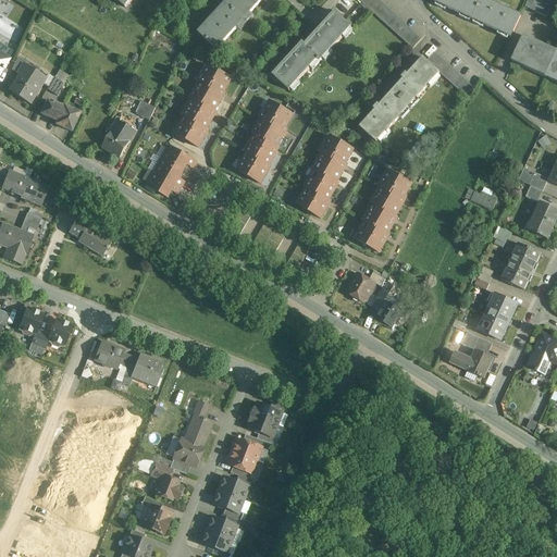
[(261,0),(229,0),(225,4),(244,21),(261,0)]
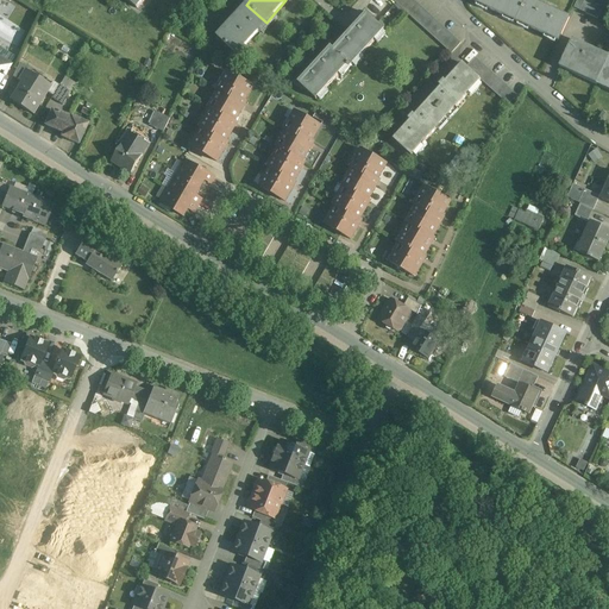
[(414,1),(413,0),(405,0),(399,7),(405,12),(414,1)]
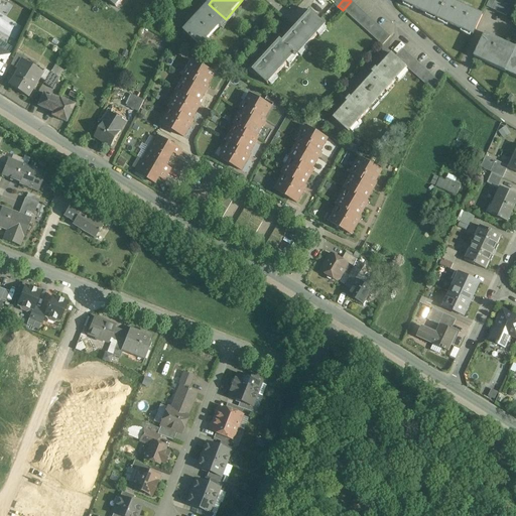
[(482,16),(447,0),(403,0),(402,2),(473,35),(482,16)]
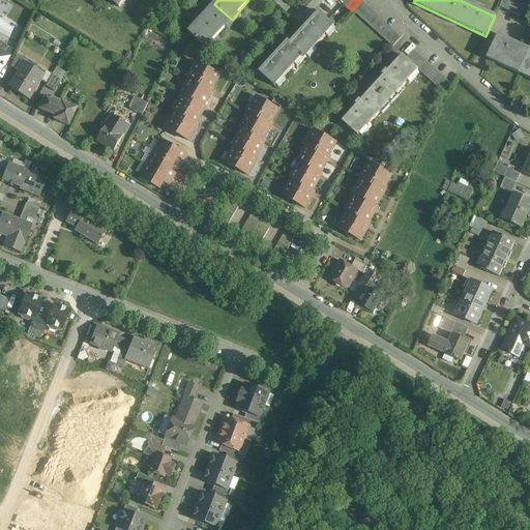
[(519,3),(511,0),(502,0),(499,7),(521,17),(521,18),(526,6),(519,3)]
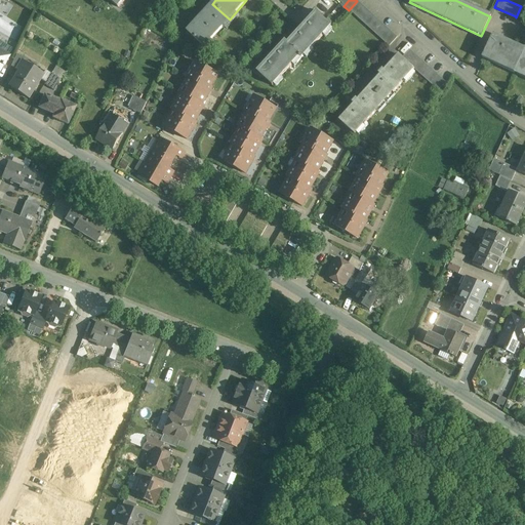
[(362,6),(357,1),(349,10),(354,14),(362,6)]
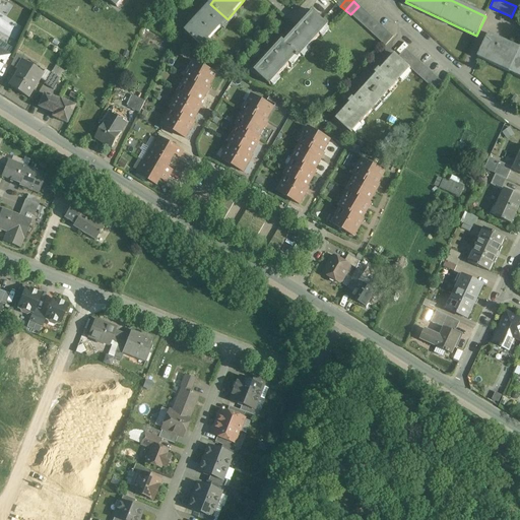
[(228,19),(210,4),(185,30),(202,47),(228,19)]
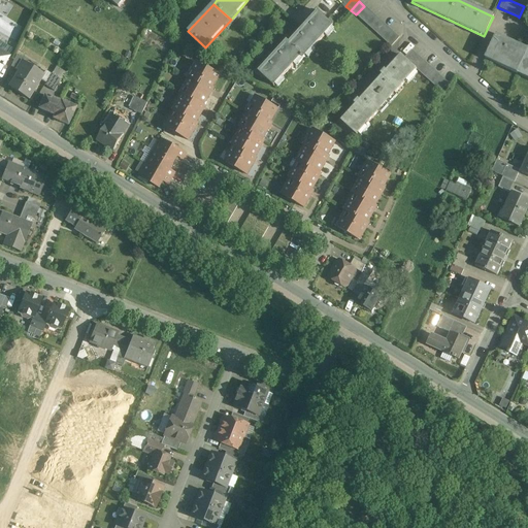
[(369,10),(364,6),(356,14),(361,20),(369,10)]
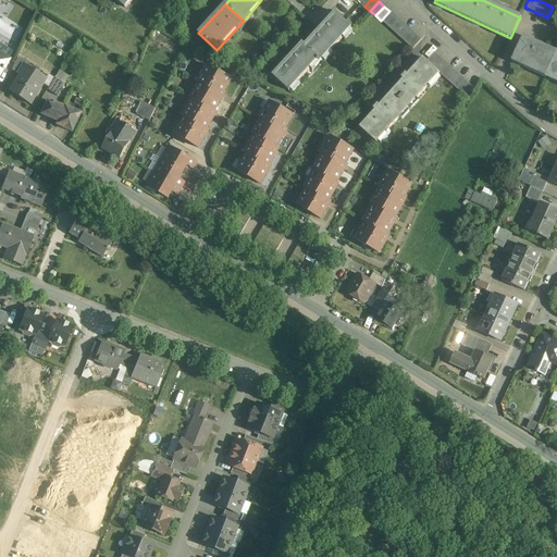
[(395,15),(390,11),(381,21),(386,25),(395,15)]
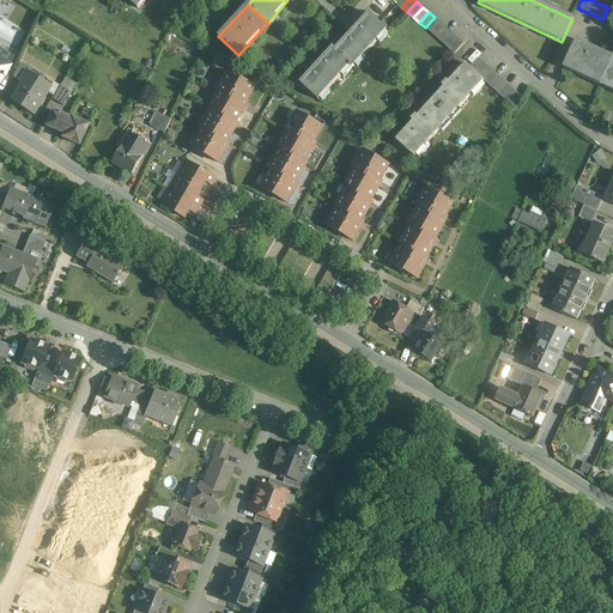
[(369,14),(335,50),(352,64),(350,67),(352,70),(354,68),(353,67),(387,31),(369,14)]
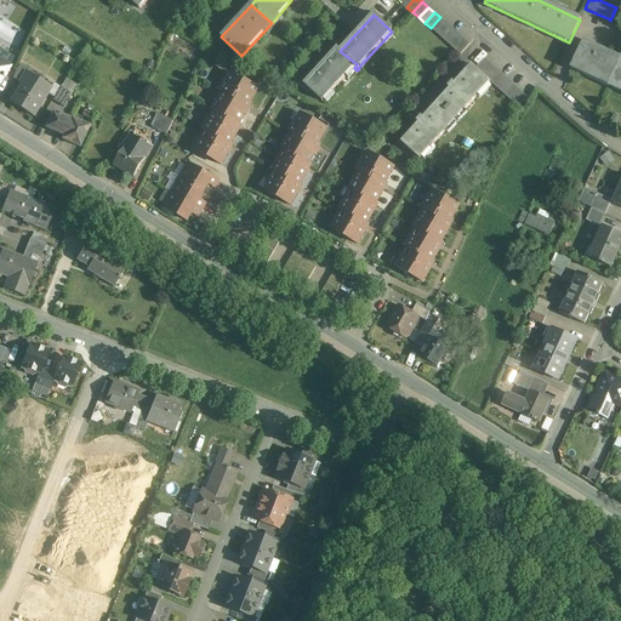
[(446,23),(440,17),(431,28),(437,34),(446,23)]
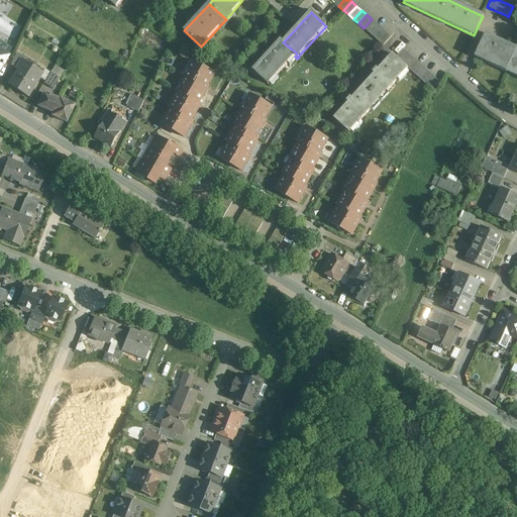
[(372,19),(364,28),(369,32),(377,23),(372,19)]
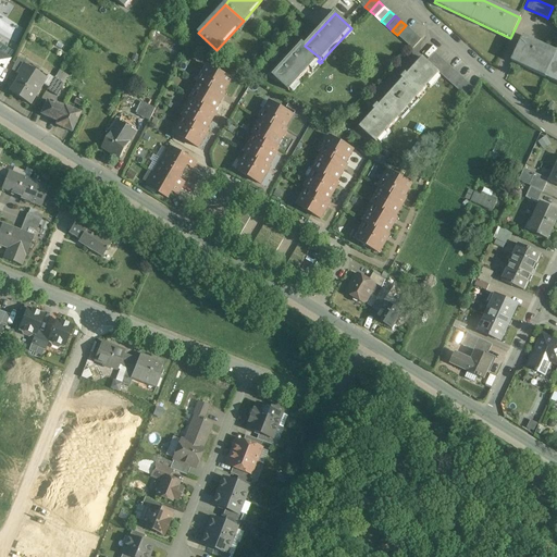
[(406,25),(397,35),(403,40),(411,31),(406,25)]
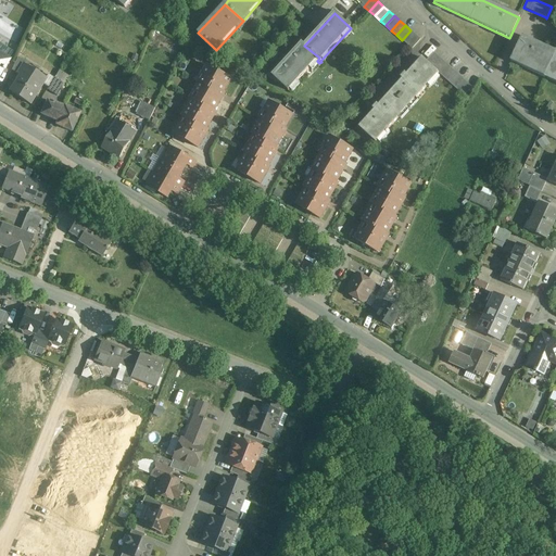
[(415,35),(411,30),(402,40),(406,45),(415,35)]
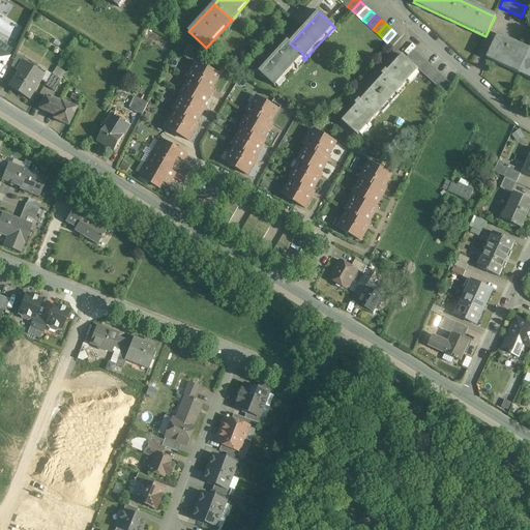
[(395,33),(387,42),(392,47),(401,38),(395,33)]
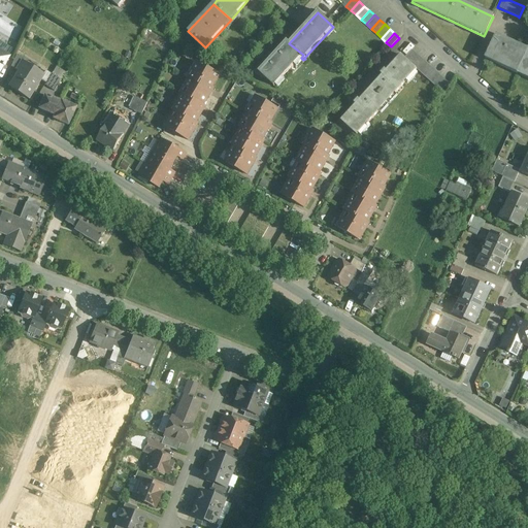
[(527,51),(527,48),(496,34),(486,56),(519,71),(527,51)]
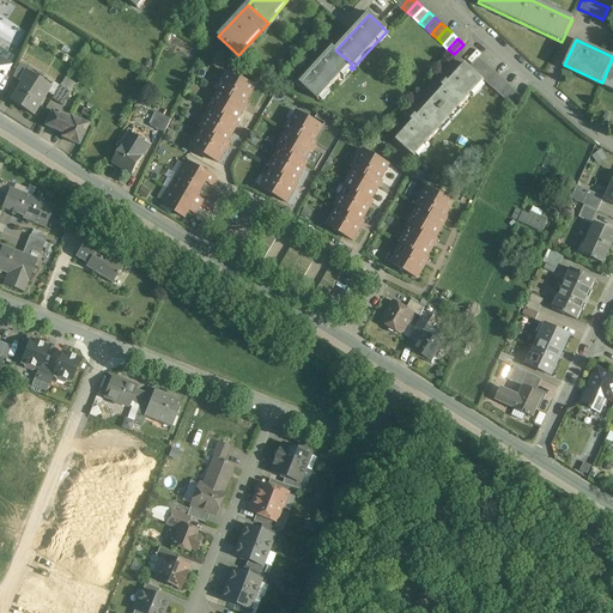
[(333,48),(299,84),(319,101),(350,67),(352,64),(335,50),(333,48)]
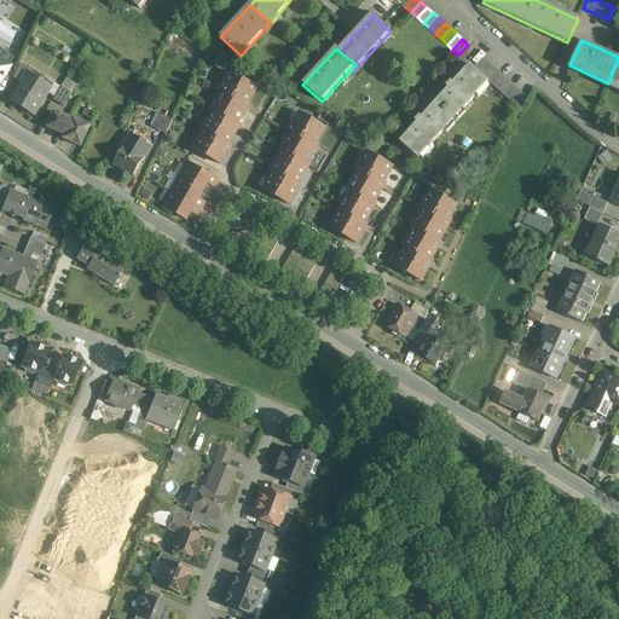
[(489,64),(482,59),(474,69),(480,74),(489,64)]
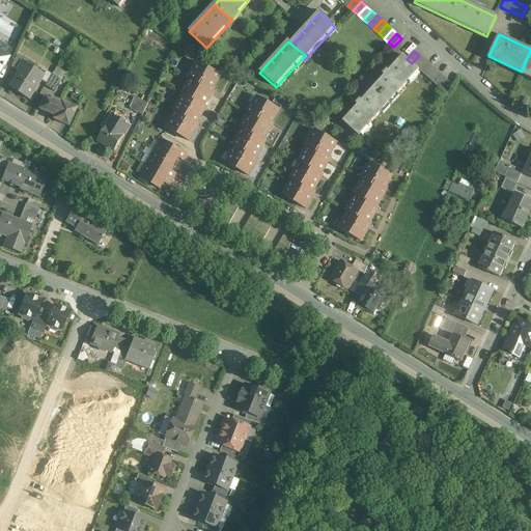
[(530,51),(522,72),(521,75),(530,79),(530,51)]
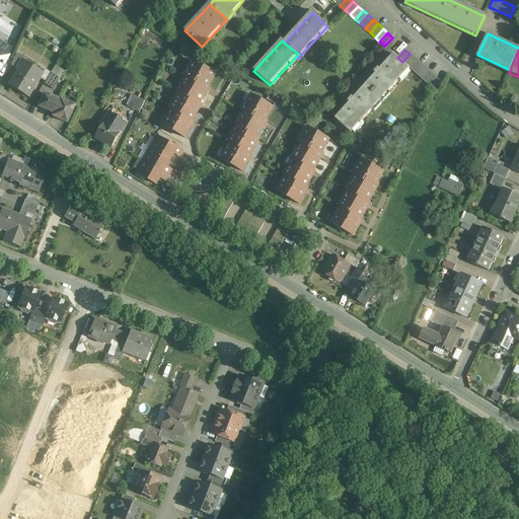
[(23,59),(16,54),(10,66),(16,69),(22,60),(22,61),(23,59)]
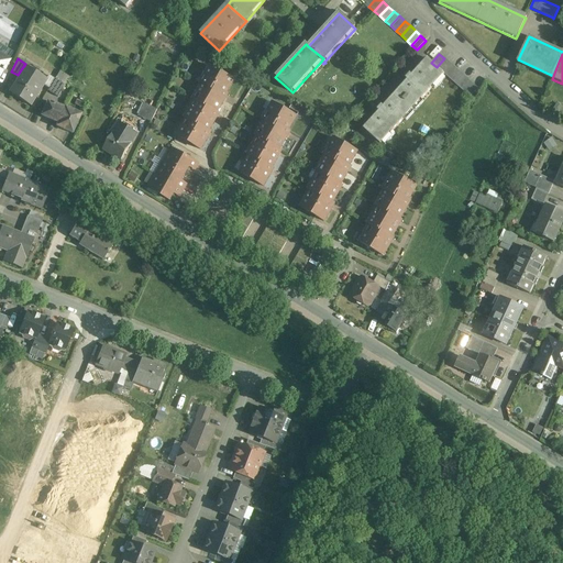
[(449,63),(444,58),(437,67),(441,72),(449,63)]
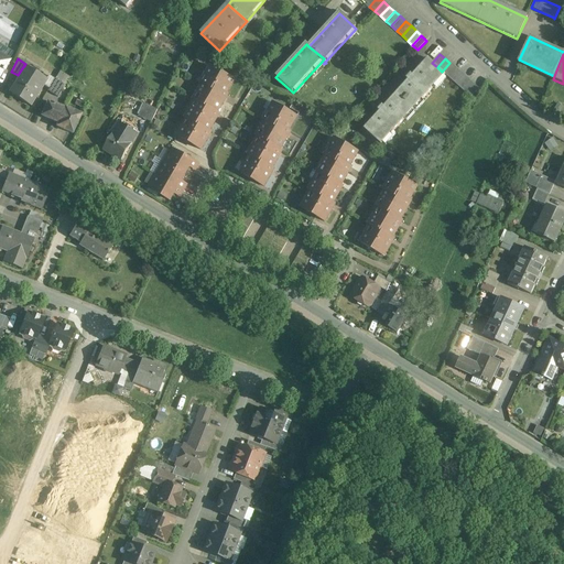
[(429,60),(412,77),(411,75),(407,79),(409,82),(397,95),(413,110),(445,75),(442,72),(437,67),(432,63),(429,60)]
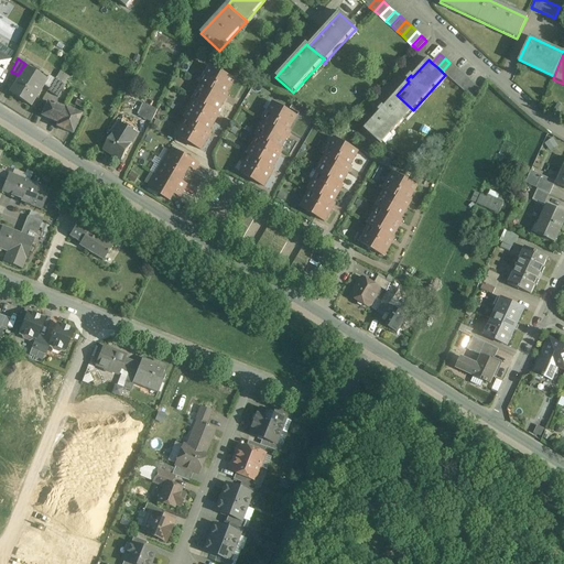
[(455,67),(449,63),(442,72),(445,75),(446,76),(455,67)]
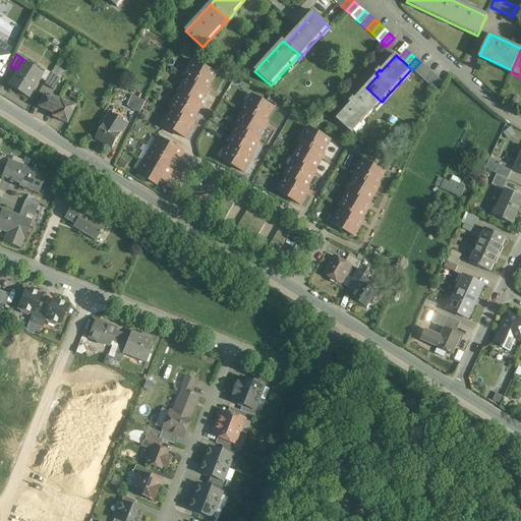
[(22,61),(22,60),(16,69),(19,72),(10,87),(27,98),(43,73),(22,61)]
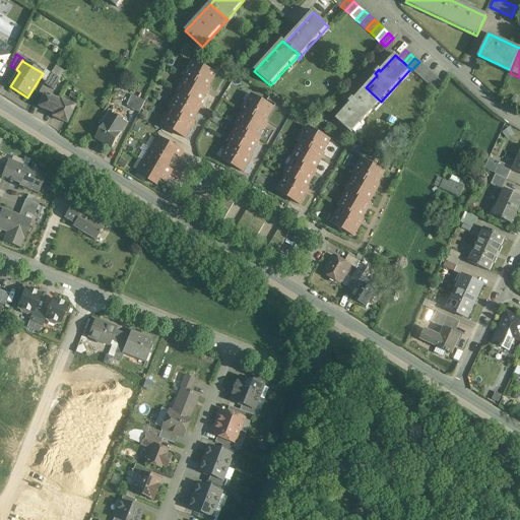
[(215,74),(194,62),(185,77),(187,78),(179,92),(181,93),(200,105),(209,88),(208,87),(215,74)]
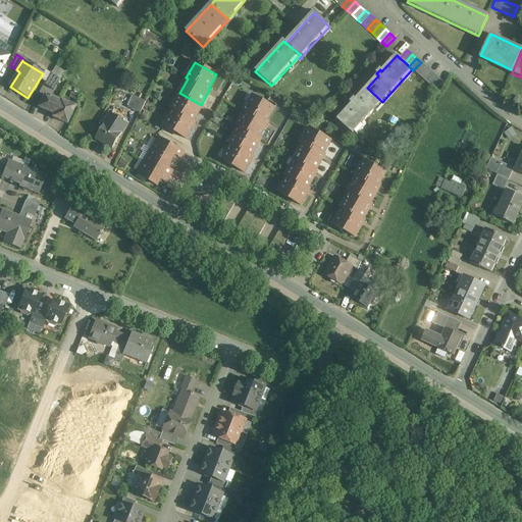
[(421,62),(413,70),(418,74),(425,66),(421,62)]
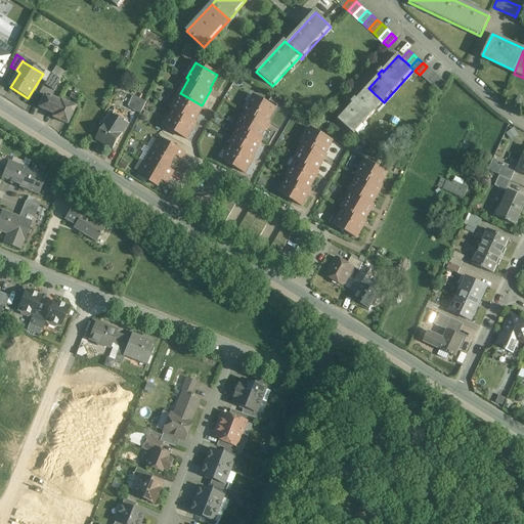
[(51,73),(60,79),(64,73),(55,67),(51,73)]
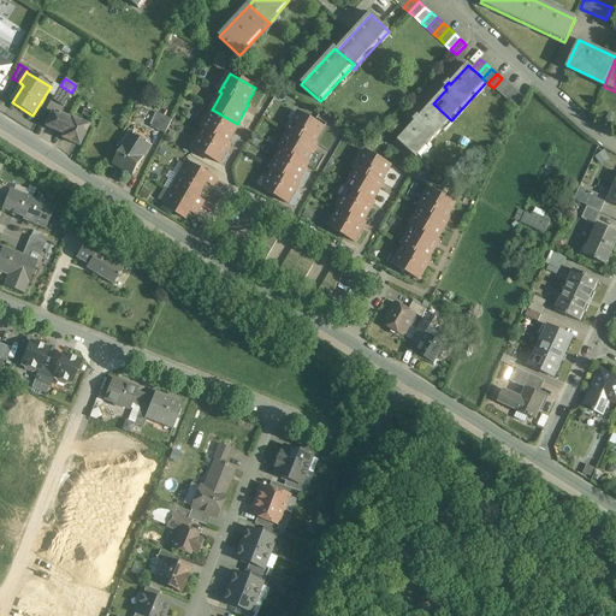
[(502,78),(493,88),(498,93),(507,83),(502,78)]
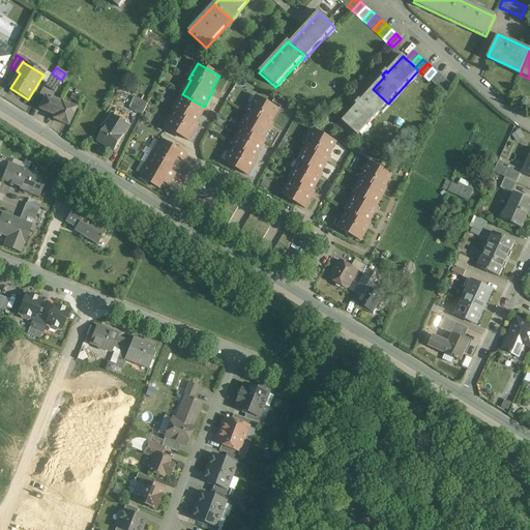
[(436,71),(429,80),(433,84),(441,76),(436,71)]
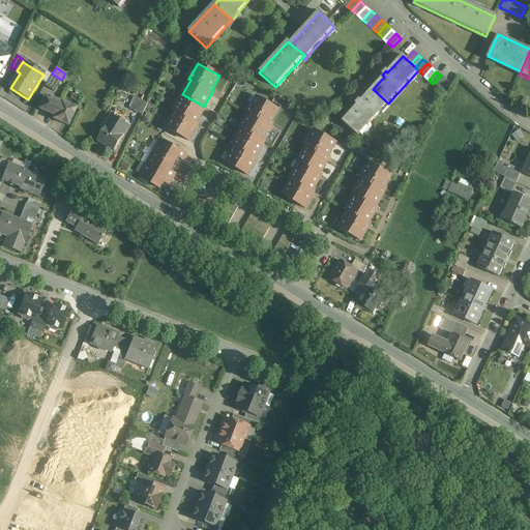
[(52,74),(45,85),(54,91),(61,80),(52,74)]
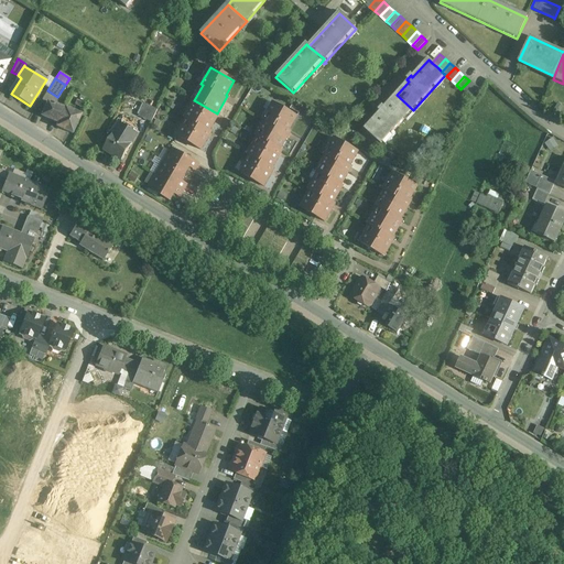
[(469,80),(461,89),(466,94),(474,85),(469,80)]
